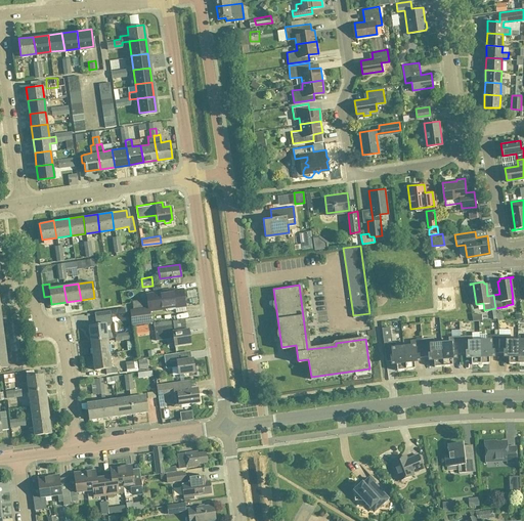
[(147,301),(184,296),(182,288),(172,290),(172,288),(162,289),(162,291),(146,293),(147,301)]
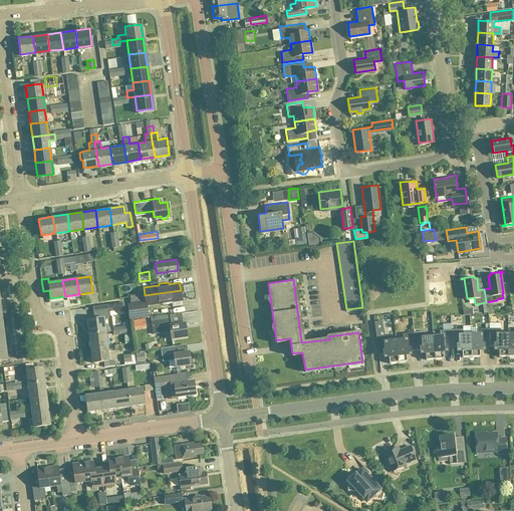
[(182,298),(181,290),(145,295),(145,300),(127,302),(130,317),(148,315),(146,303),(161,301),(162,303),(171,301),(171,299),(182,298)]
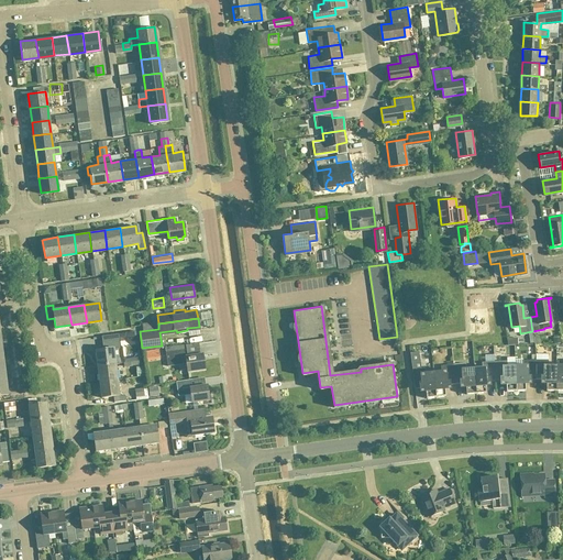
[(95,350),(97,365),(114,363),(123,362),(124,365),(132,364),(131,358),(123,359),(122,355),(114,357),(112,348),(120,347),(119,338),(101,340),(102,349),(95,350)]
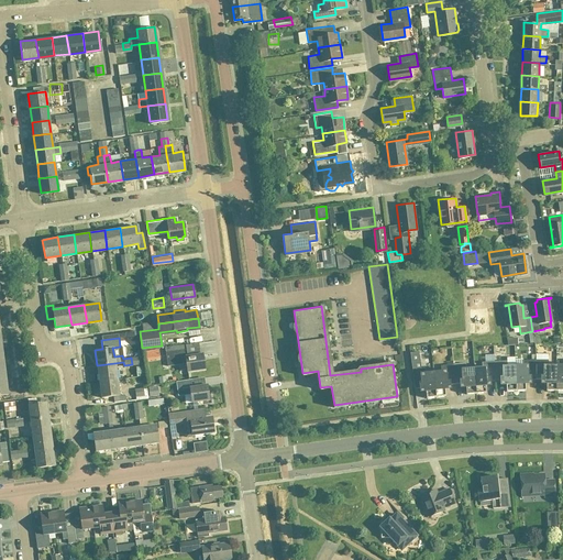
[(147,359),(164,359),(164,347),(147,348),(147,359)]
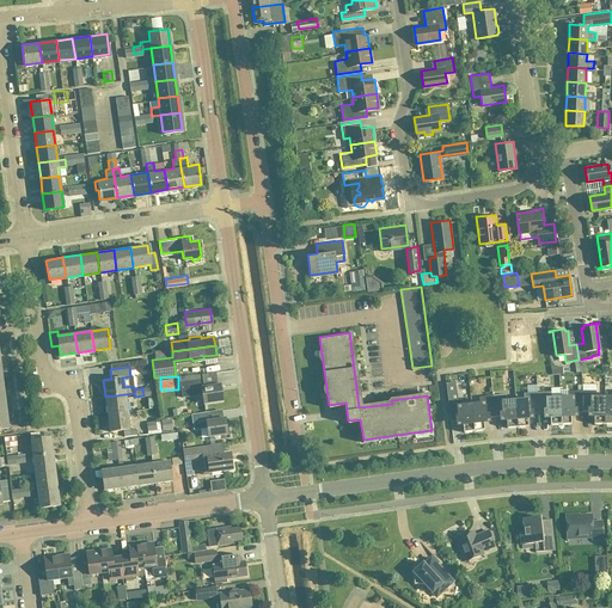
[(179,381),(182,397),(202,393),(203,403),(222,400),(220,384),(202,386),(202,378),(179,381)]
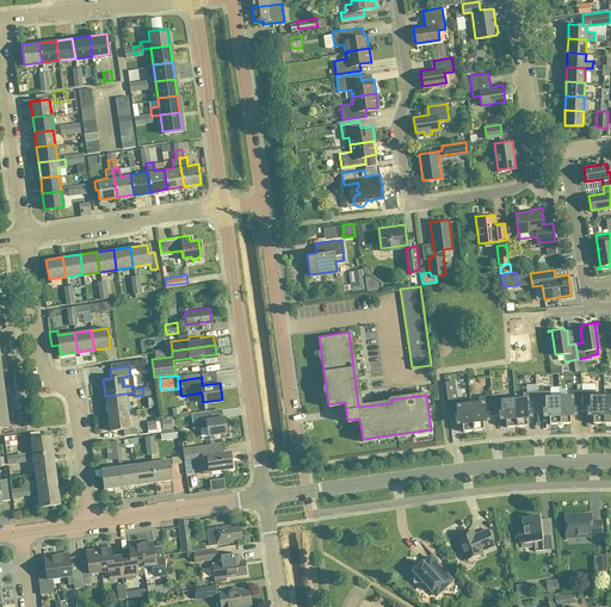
[(560,422),(571,422),(569,413),(574,413),(574,410),(581,410),(581,389),(567,389),(567,395),(559,395),(560,422)]
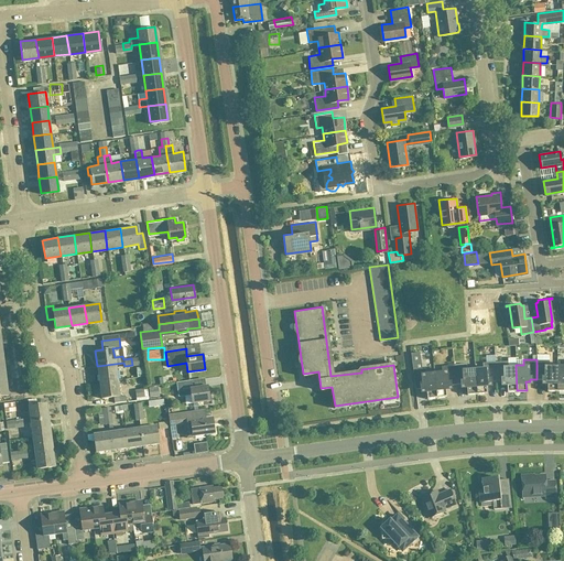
[(548,390),(556,390),(556,365),(549,365),(549,359),(537,359),(537,379),(543,379),(543,381),(548,381),(548,390)]
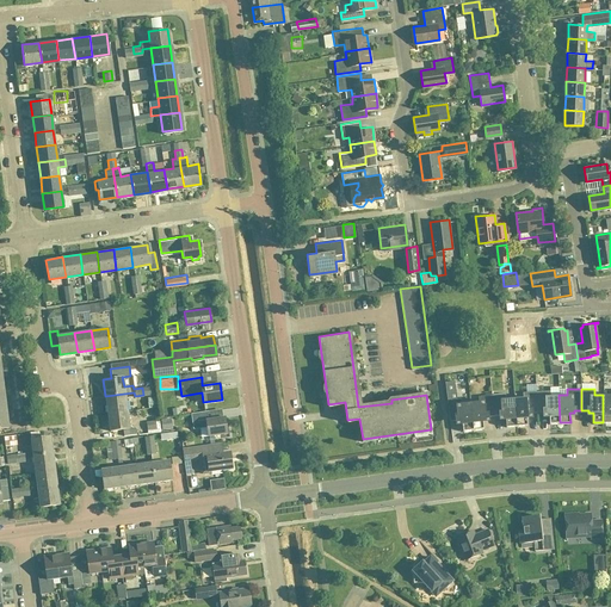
[(537,412),(536,390),(523,391),(523,397),(514,397),(517,425),(526,425),(526,415),(530,415),(530,412),(537,412)]
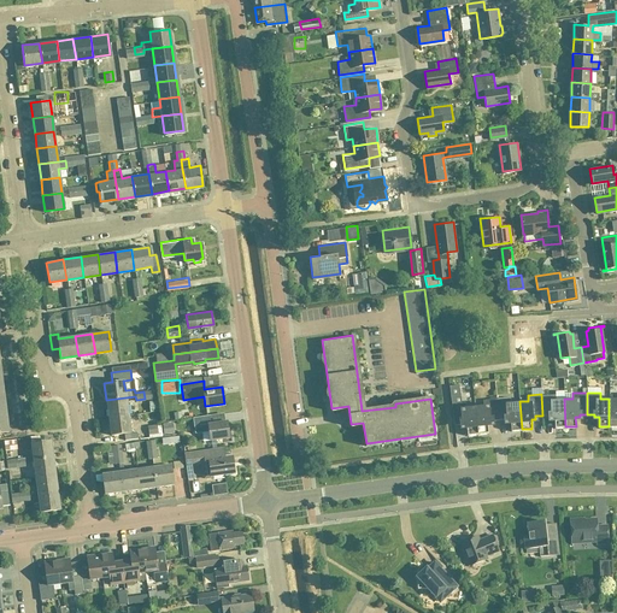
[(554,428),(565,426),(564,399),(556,400),(556,394),(541,394),(542,416),(551,416),(551,418),(554,418),(554,428)]
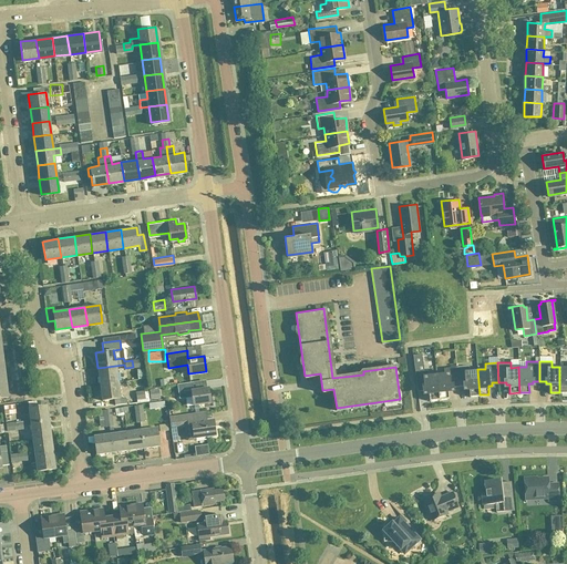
[(470,396),(480,395),(477,369),(468,370),(468,365),(456,366),(457,386),(465,385),(465,388),(468,387),(470,396)]
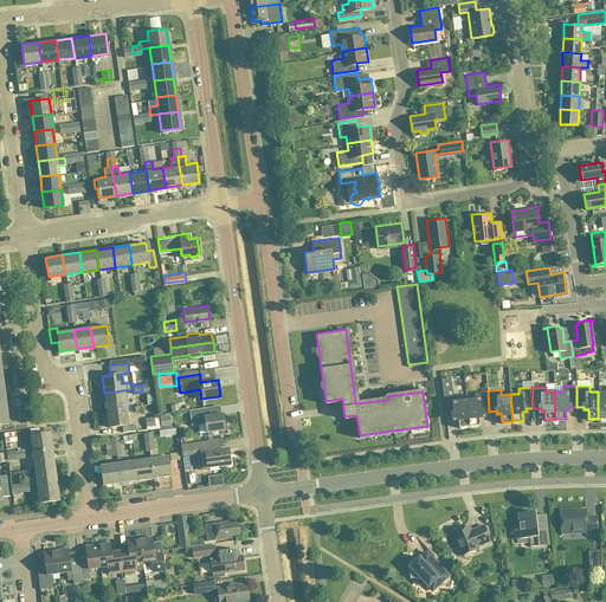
[(104,393),(107,409),(126,407),(123,390),(104,393)]
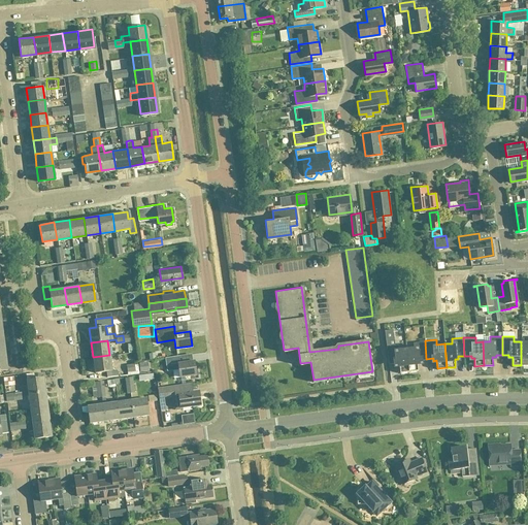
[(426,359),(425,340),(413,341),(414,347),(406,348),(408,371),(418,370),(417,362),(420,362),(420,359),(426,359)]
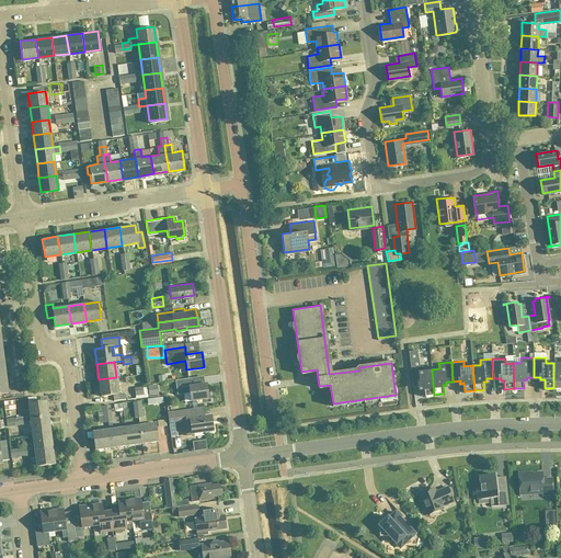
[(425,396),(434,395),(432,369),(423,371),(423,365),(410,366),(413,386),(416,386),(420,385),(420,387),(424,387),(425,396)]
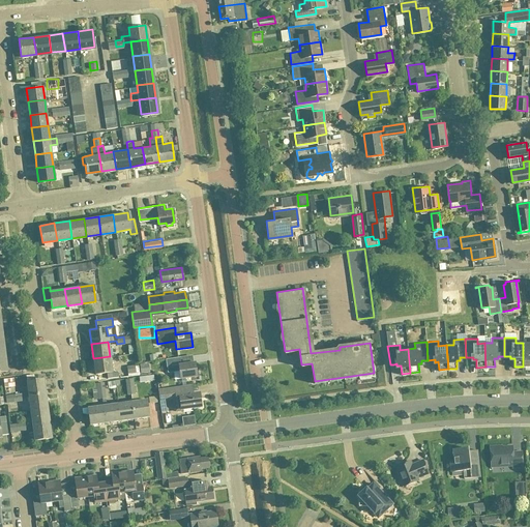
[(179,378),(196,376),(194,361),(179,363),(178,355),(165,358),(167,371),(178,370),(179,378)]
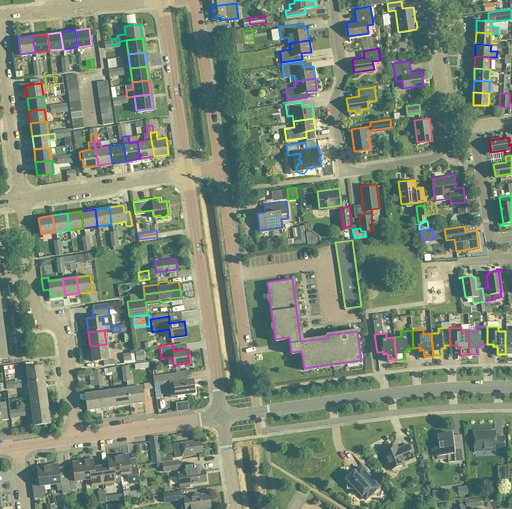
[(113,357),(108,358),(106,344),(90,346),(92,361),(103,359),(103,364),(114,362),(113,357)]
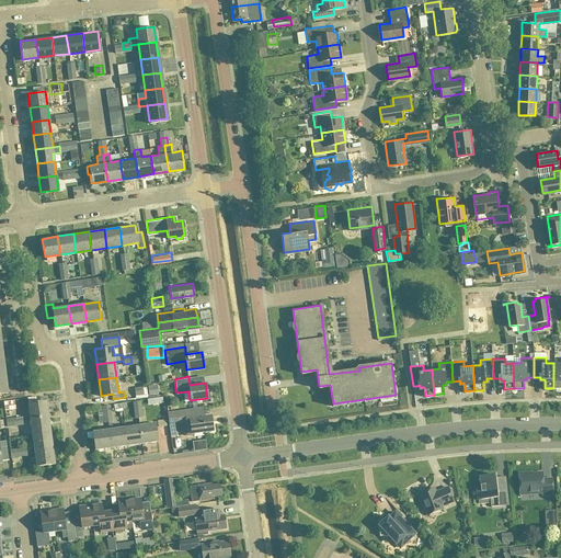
[(134,386),(135,394),(144,393),(142,385),(134,386)]
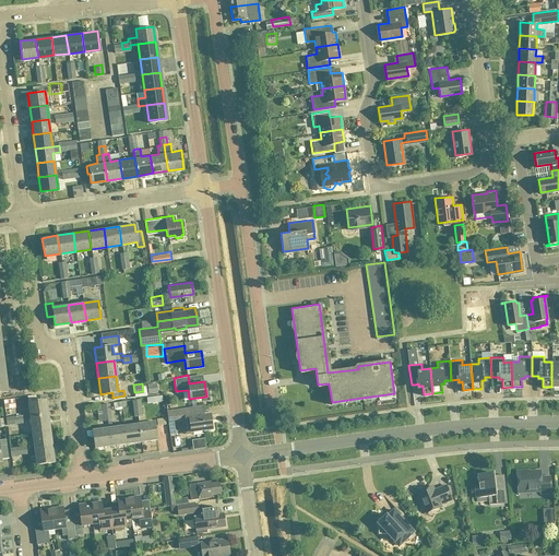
[(31,416),(48,414),(46,399),(28,401),(31,416)]
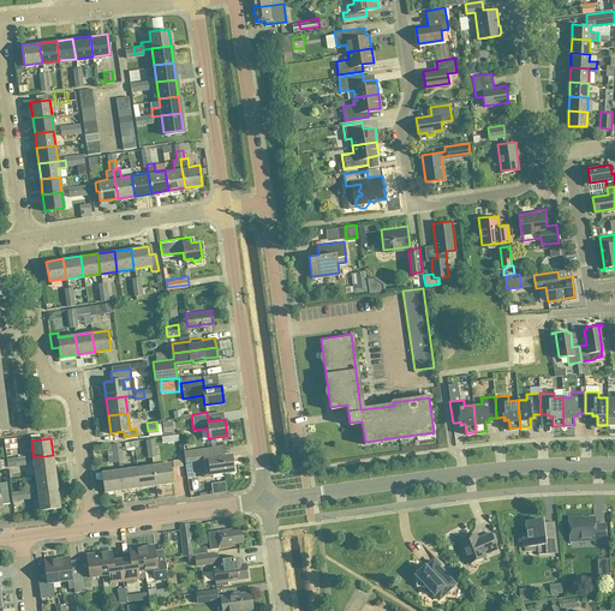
[(208,465),(203,466),(202,466),(202,467),(203,474),(203,475),(204,475),(209,475),(232,472),(230,455),(225,456),(222,445),(183,451),(185,465),(187,465),(187,463),(207,461),(208,465)]
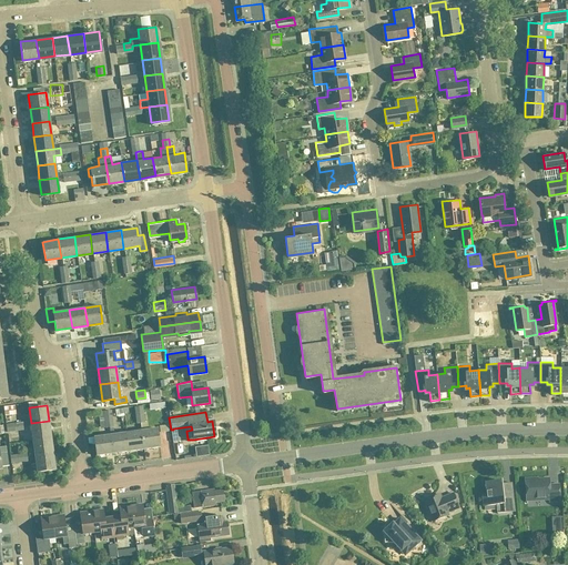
[(49,421),(31,423),(33,439),(51,436),(49,421)]
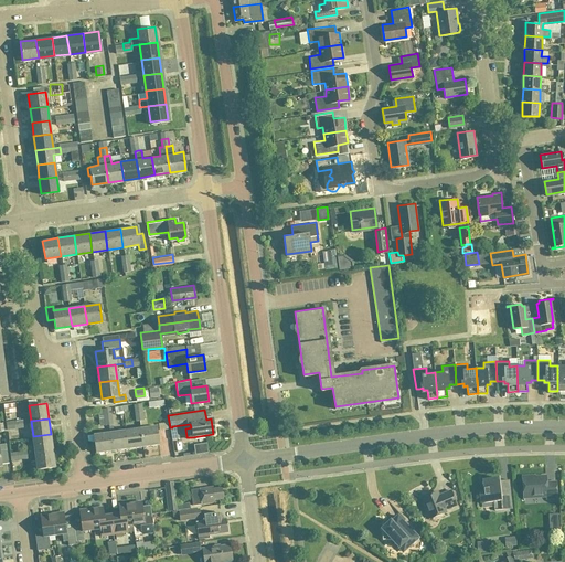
[(140,427),(144,445),(159,443),(157,425),(140,427)]
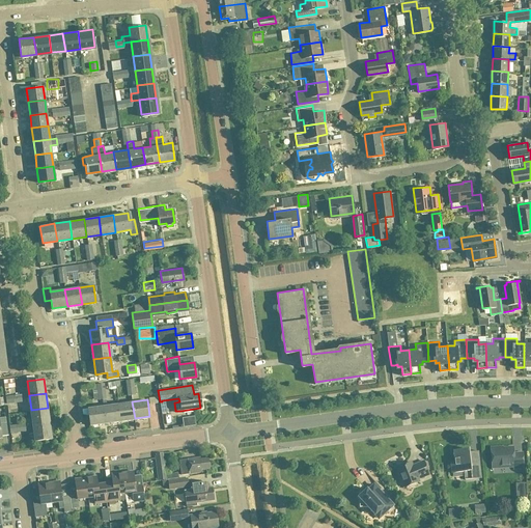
[(119,420),(135,418),(132,401),(117,404),(119,420)]
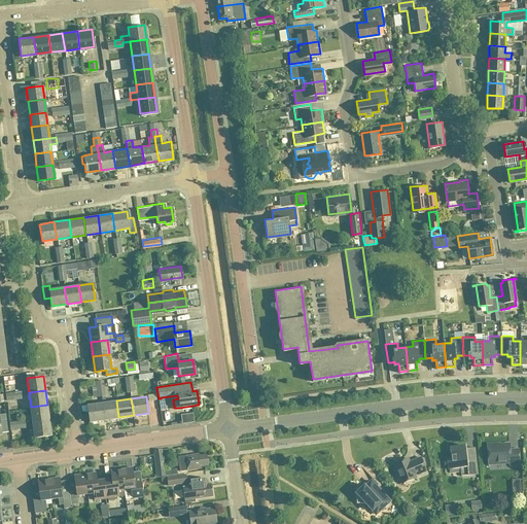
[(118,417),(116,400),(102,403),(104,420),(118,417)]
